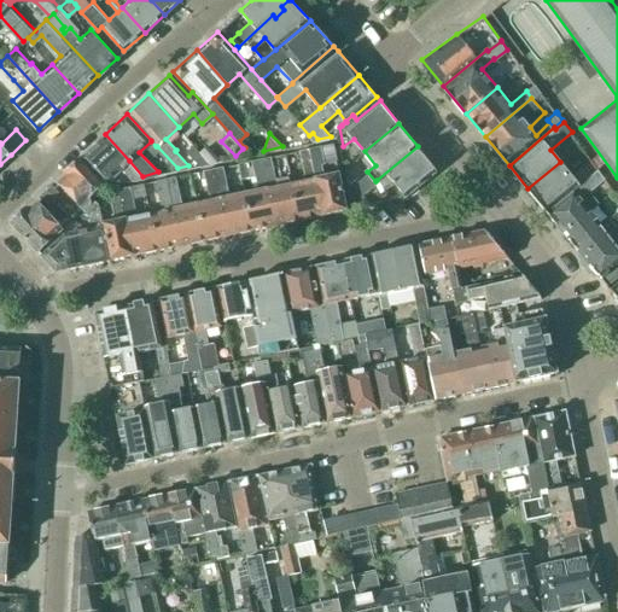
[(122,168),(129,161),(105,134),(82,155),(106,181),(122,168)]
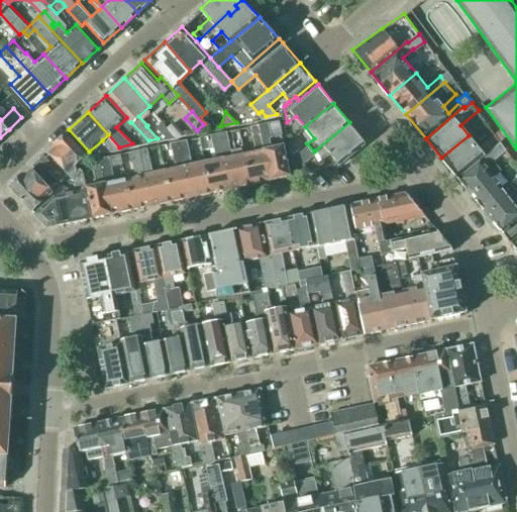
[(260,122),(270,178),(290,174),(284,142),(275,144),(272,134),(283,132),(279,117),(260,122)]
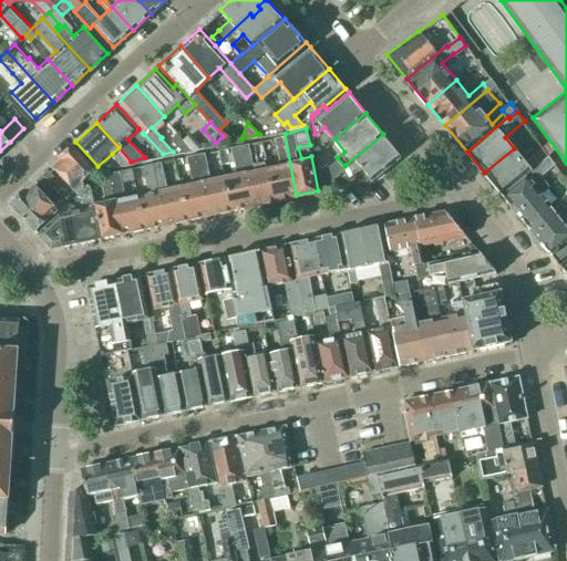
[(195,135),(191,131),(182,137),(186,143),(195,135)]
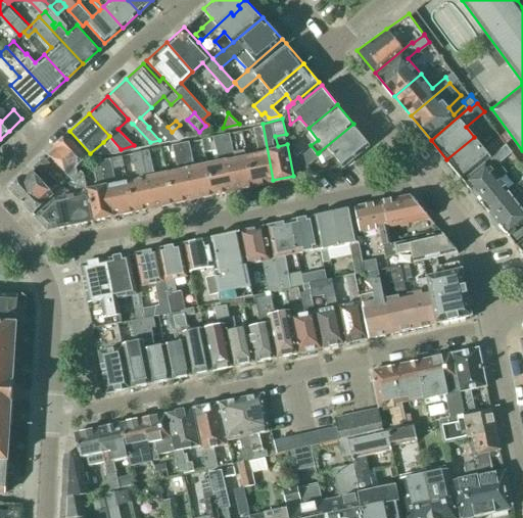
[(169,138),(177,137),(172,132),(168,127),(163,122),(158,127),(169,138)]
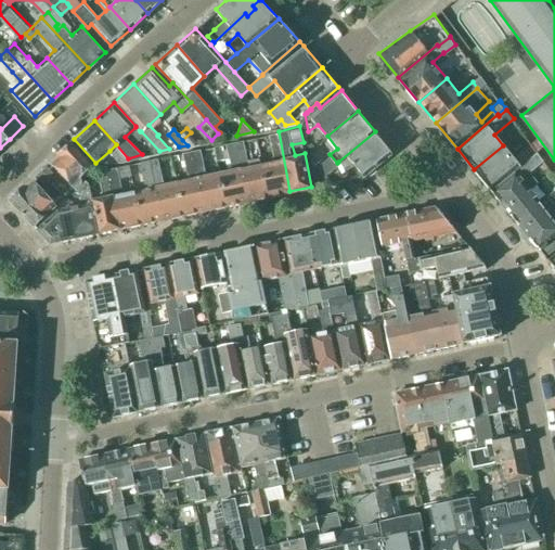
[(269,195),(289,191),(279,131),(269,133),(274,160),(262,162),(269,195)]
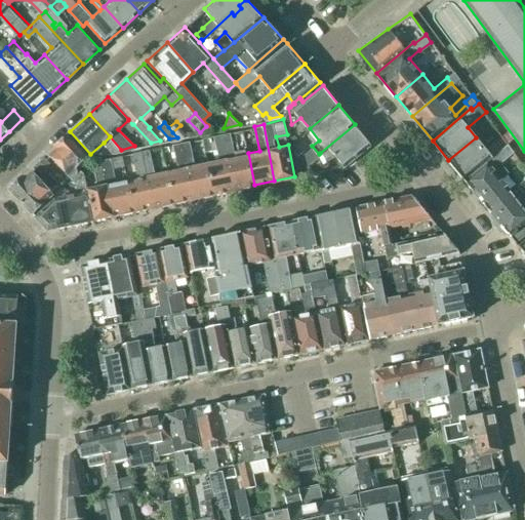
[(355,124),(320,153),(326,161),(334,154),(345,166),(371,144),(355,124)]
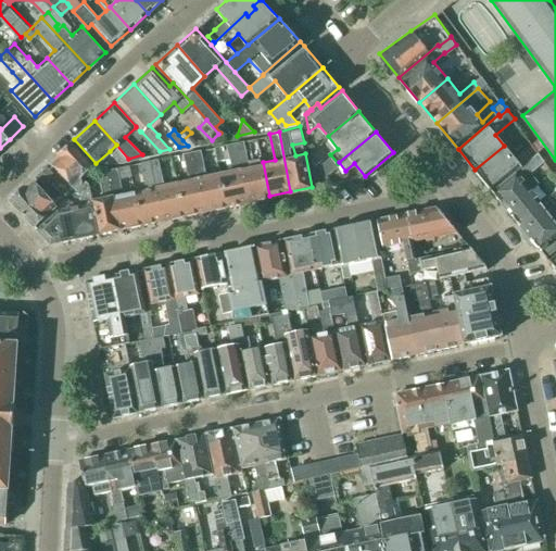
[(95,165),(96,163),(74,139),(58,154),(60,157),(52,163),(75,187),(75,188),(83,179),(79,176),(93,164),(95,165)]
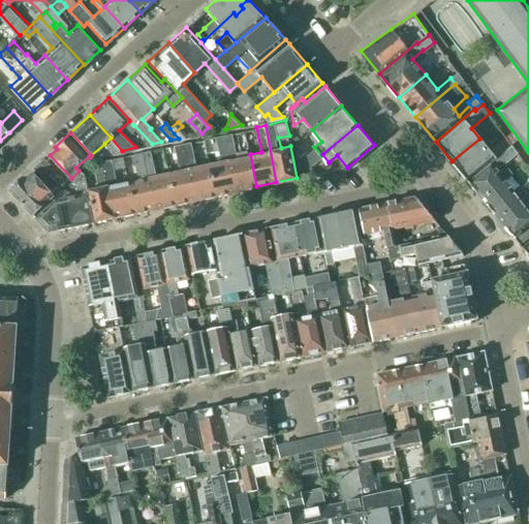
[(256,186),(250,154),(238,157),(232,132),(225,133),(236,190),(256,186)]
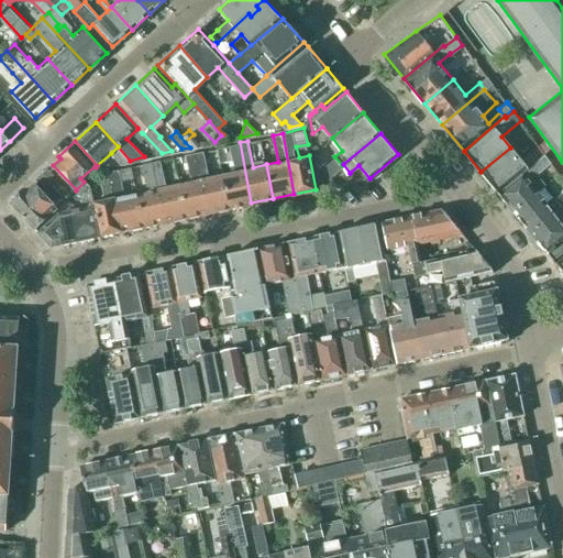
[(229,208),(251,203),(240,142),(230,144),(217,148),(220,161),(232,159),(234,171),(222,174),(229,208)]
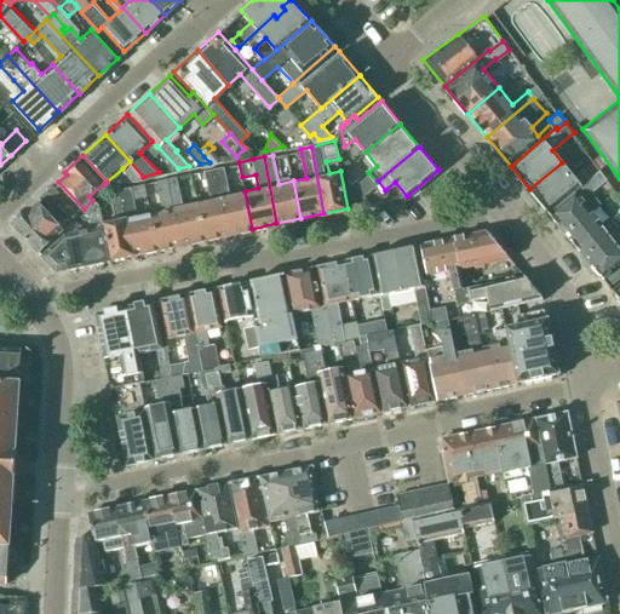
[(549,212),(600,168),(592,160),(586,165),(586,166),(574,176),(563,164),(562,162),(529,189),(549,212)]
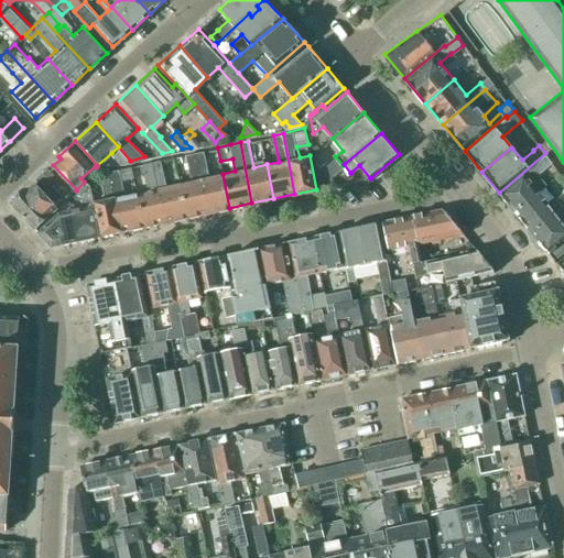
[(229,208),(223,174),(210,176),(204,150),(196,151),(207,212),(229,208)]
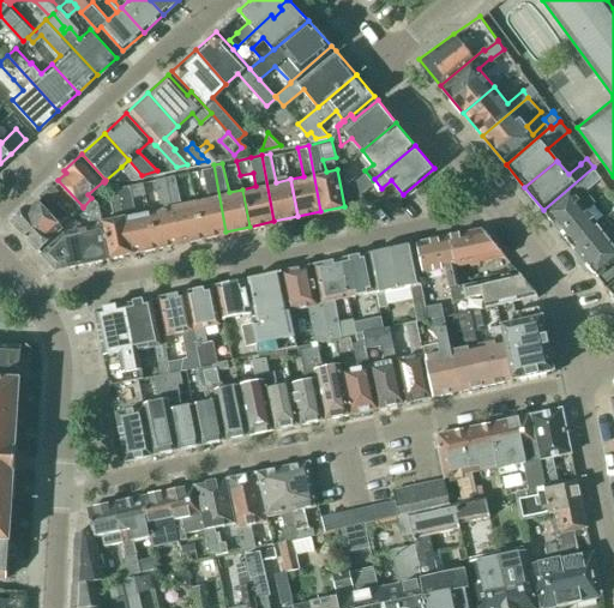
[(203,236),(226,232),(214,164),(203,167),(208,191),(210,190),(211,196),(196,199),(203,236)]
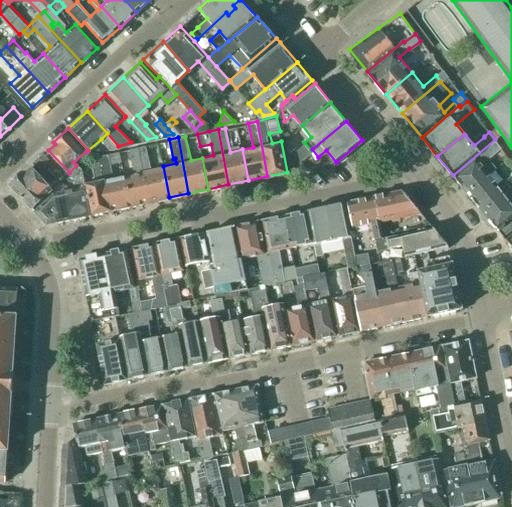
[(488,173),(495,168),(487,158),(501,147),(495,139),(453,175),(466,191),(488,173)]
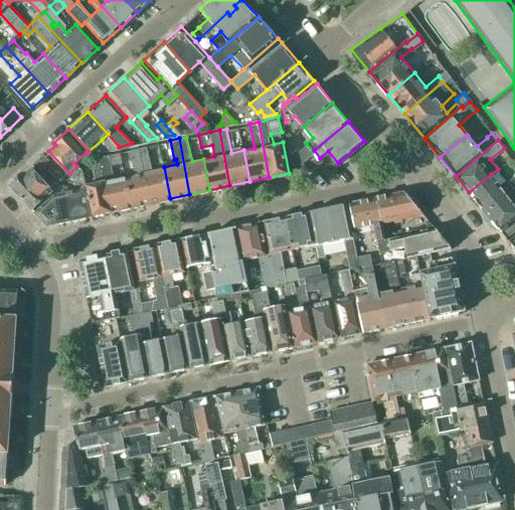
[(170,198),(164,167),(152,170),(146,145),(140,146),(151,202),(170,198)]
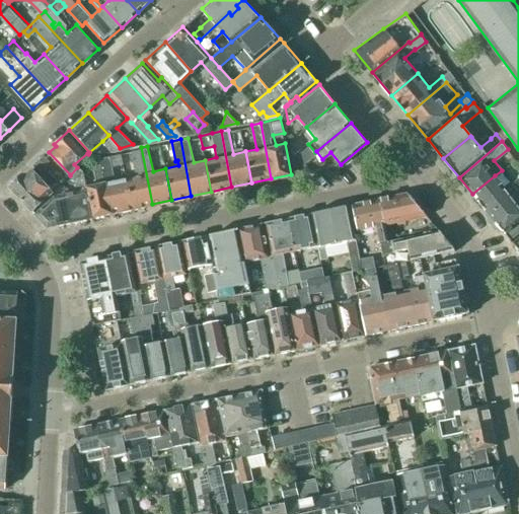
[(132,208),(152,204),(141,147),(131,150),(136,169),(138,169),(139,174),(126,176),(132,208)]
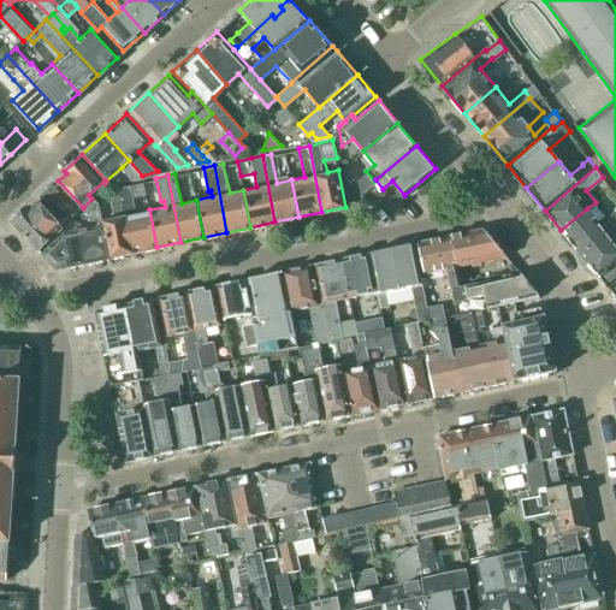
[(157,247),(149,209),(137,213),(134,195),(146,191),(143,181),(119,185),(132,252),(157,247)]
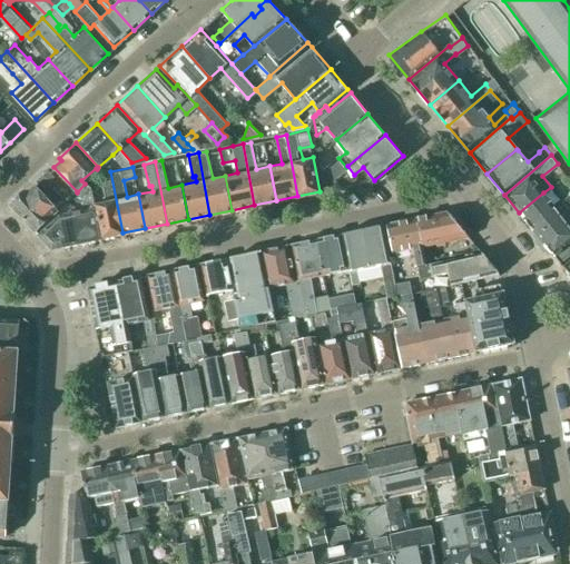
[(328,181),(335,176),(328,167),(321,174),(322,176),(325,189),(333,187),(328,181)]
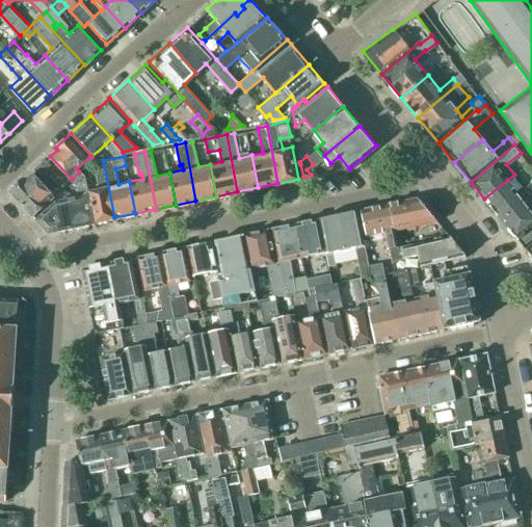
[(114,217),(103,160),(102,157),(95,162),(99,188),(88,190),(95,222),(114,217)]
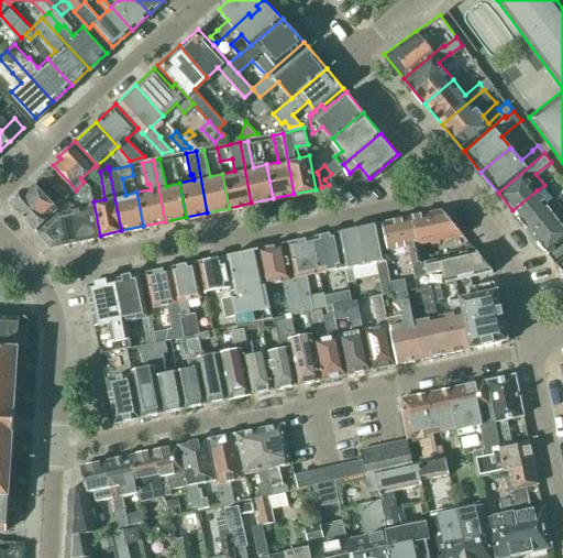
[(324,179),(329,185),(335,184),(338,184),(333,178),(331,174),(324,179)]
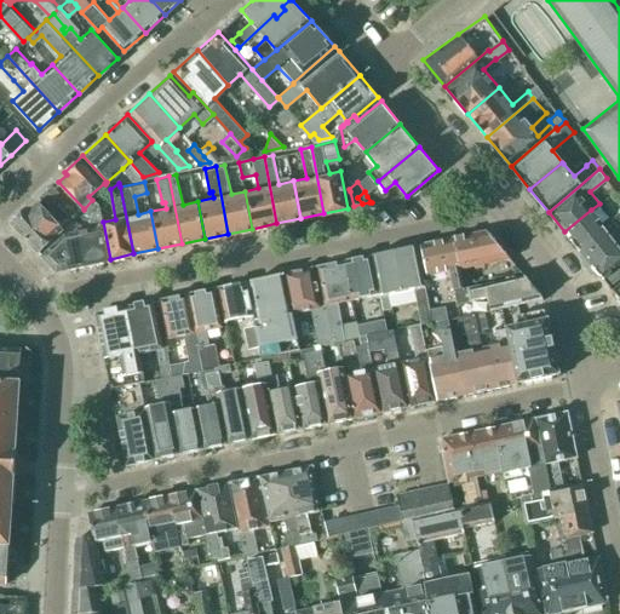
[(110,259),(103,222),(102,222),(99,210),(99,205),(98,202),(97,200),(95,199),(92,200),(84,210),(89,212),(92,227),(79,230),(85,264),(110,259)]
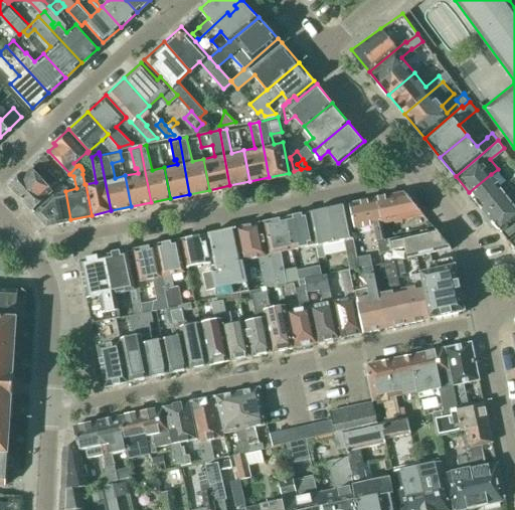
[(51,189),(49,186),(30,167),(24,173),(22,171),(9,183),(31,207),(51,189)]
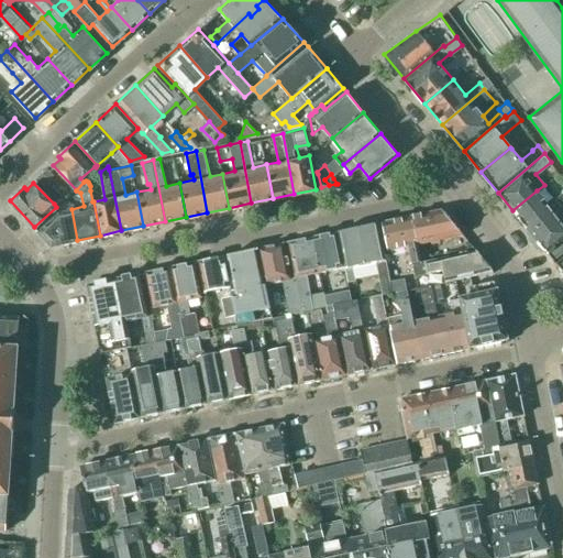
[(530,231),(562,201),(562,192),(555,198),(554,197),(545,203),(537,190),(512,210),(530,231)]
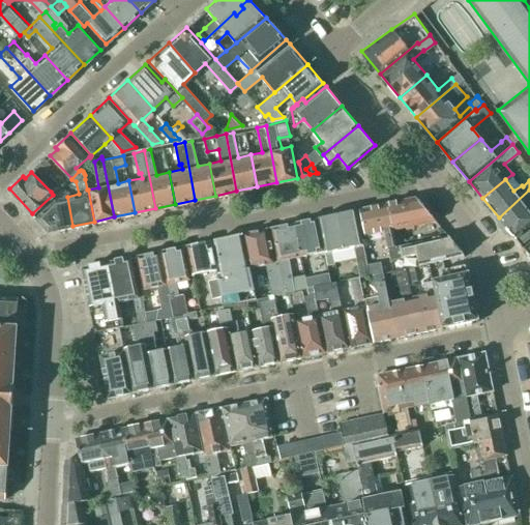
[(54,196),(65,186),(65,185),(62,182),(51,192),(53,195),(32,213),(49,231),(72,226),(67,197),(55,199),(54,196)]
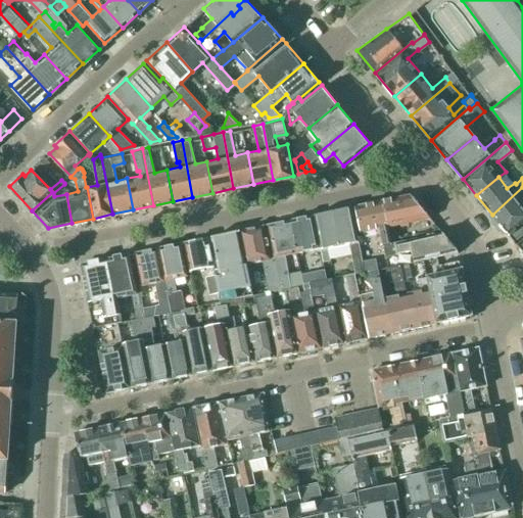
[(522,187),(492,215),(514,240),(522,233),(522,187)]
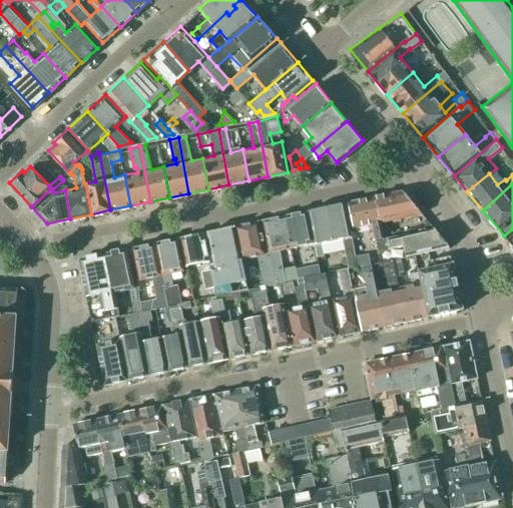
[(374,195),(382,230),(386,229),(385,219),(422,211),(403,189),(374,195)]
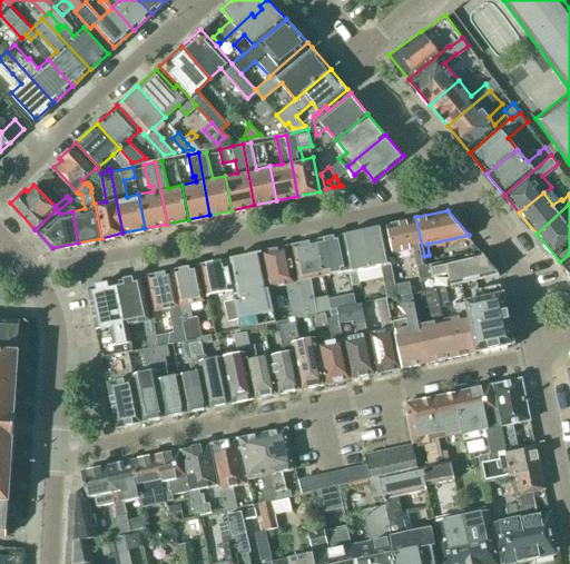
[(414,259),(424,256),(415,217),(387,223),(393,250),(412,247),(414,259)]
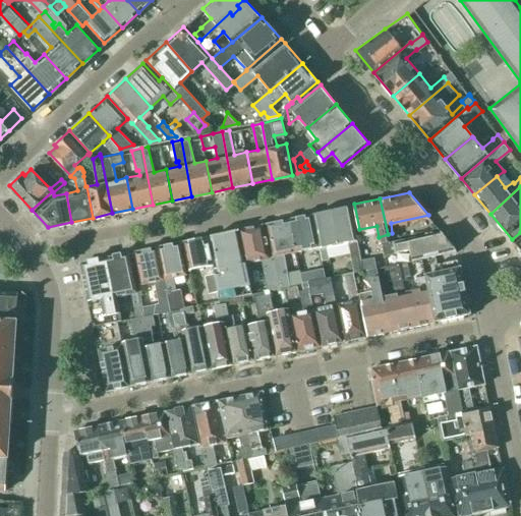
[(331,209),(338,242),(350,240),(351,244),(349,244),(351,253),(352,253),(355,270),(363,268),(361,258),(350,205),(331,209)]
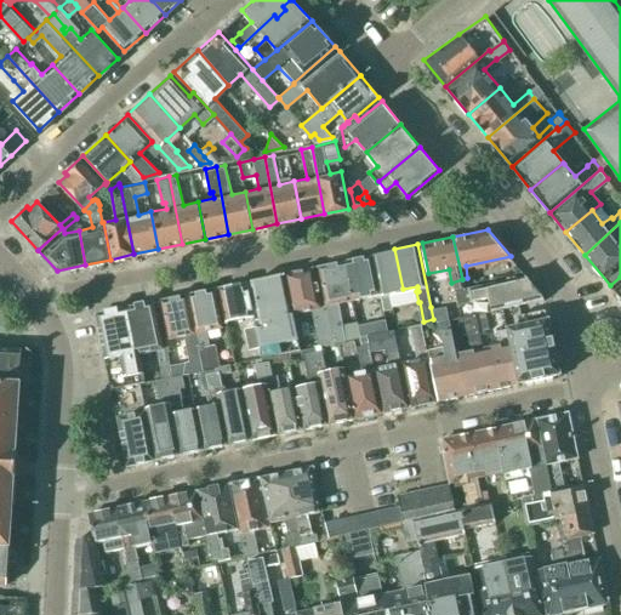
[(387,292),(403,289),(394,249),(372,254),(380,291),(380,292),(383,308),(391,307),(387,292)]
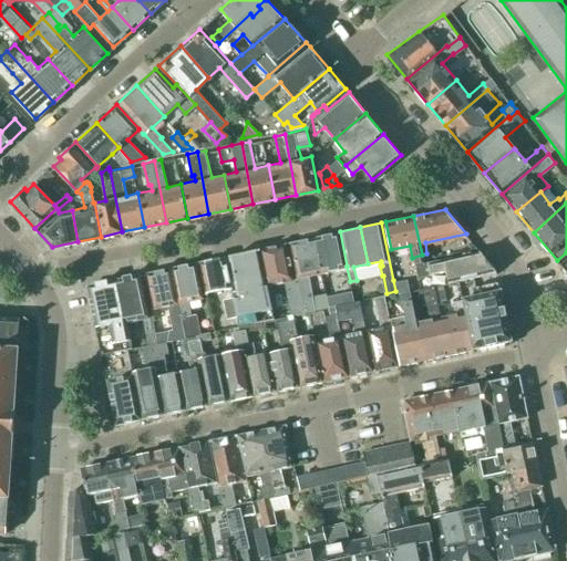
[(323,271),(347,267),(347,266),(340,231),(317,236),(323,271)]
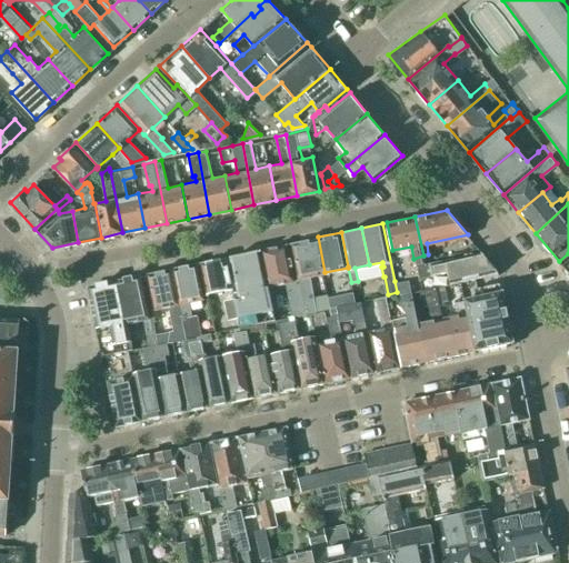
[(298,278),(299,278),(306,312),(329,308),(329,305),(327,295),(327,291),(313,294),(310,275),(325,272),(318,237),(291,242),(298,278)]
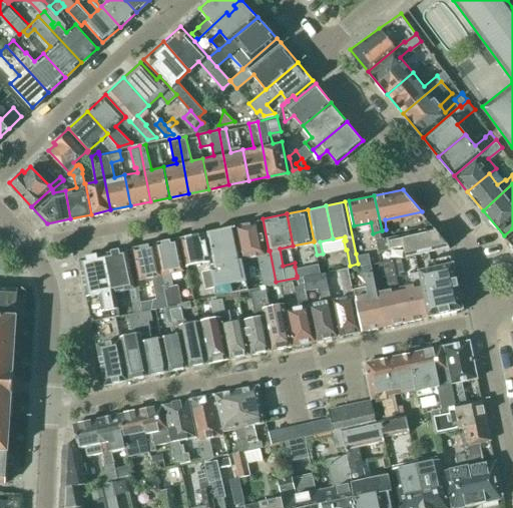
[(269,250),(264,251),(259,219),(234,224),(241,257),(258,254),(263,284),(276,282),(270,250),(269,250)]
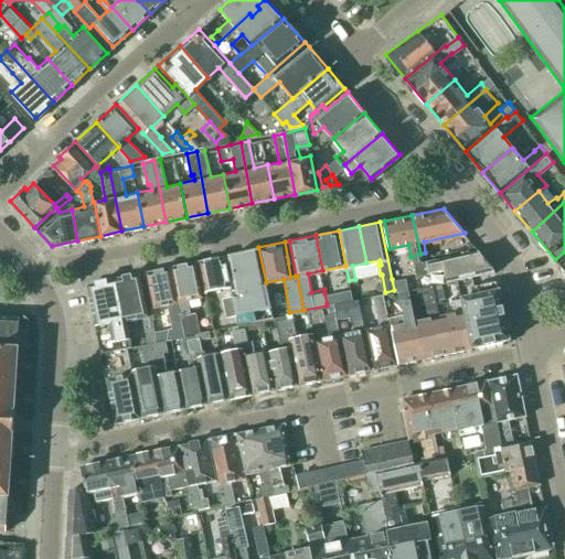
[(272,308),(266,282),(258,247),(228,254),(236,292),(232,293),(236,313),(237,323),(260,319),(273,315),(270,308),(272,308)]
